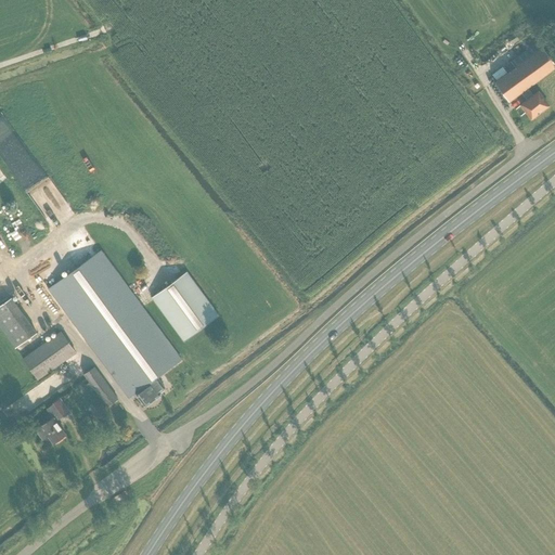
[(554,65),(538,42),(516,59),(520,64),(494,84),(508,102),(521,93),(527,101),(520,105),(531,119),(549,106),(538,92),(533,95),(528,89),(554,67),(554,65)]
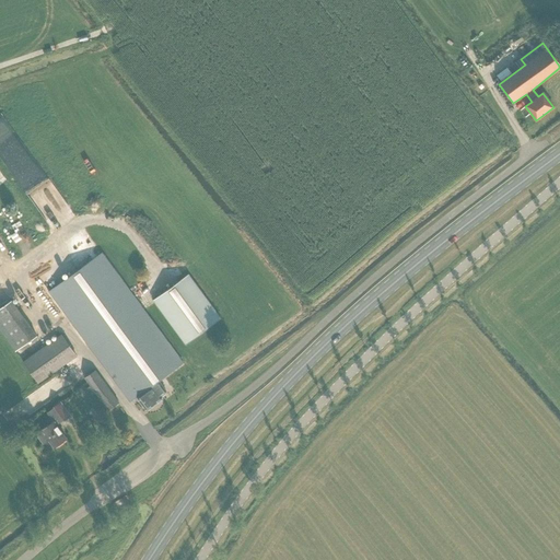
[(135,397),(146,410),(162,398),(161,397),(166,393),(159,381),(183,363),(142,308),(102,253),(70,277),(61,283),(49,292),(89,347),(129,400),(135,397)]
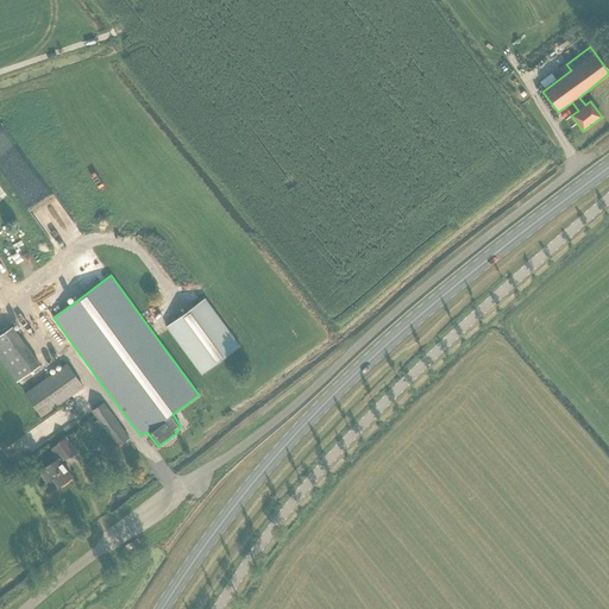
[(62,302),(67,308),(76,301),(73,295),(62,302)]
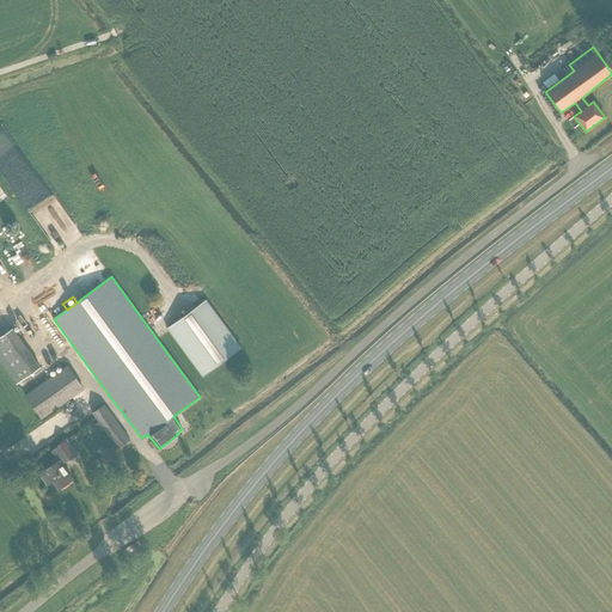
[(242,348),(206,300),(167,329),(203,377),(242,348)]
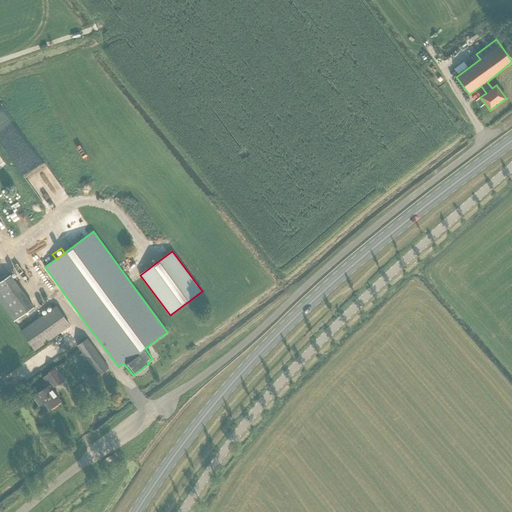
[(35,309),(10,275),(0,281),(0,302),(15,323),(35,309)]
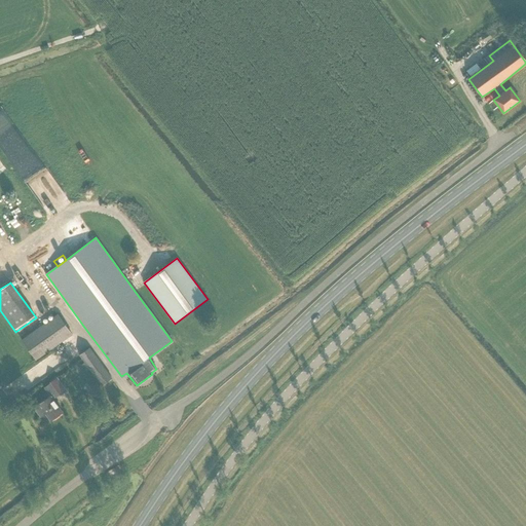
[(22,340),(36,361),(72,335),(58,314),(22,340)]
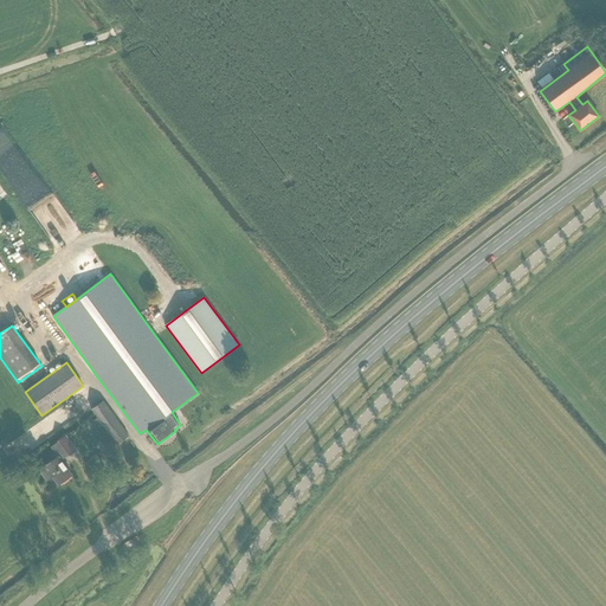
[(91,410),(116,444),(128,436),(103,401),(91,410)]
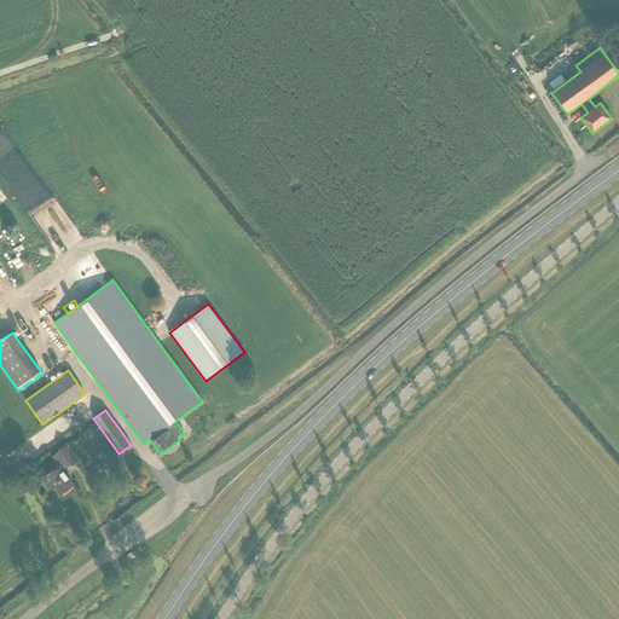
[(59,495),(73,485),(61,468),(68,463),(70,466),(77,460),(67,445),(59,451),(51,457),(55,462),(50,464),(53,470),(46,476),(40,480),(47,491),(53,486),(59,495)]
